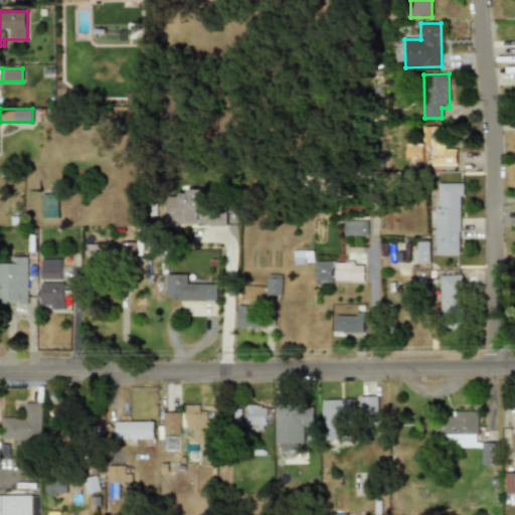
[(457,165),(457,146),(446,147),(445,126),(424,127),(424,137),(417,137),(417,144),(407,145),(407,167),(457,165)]
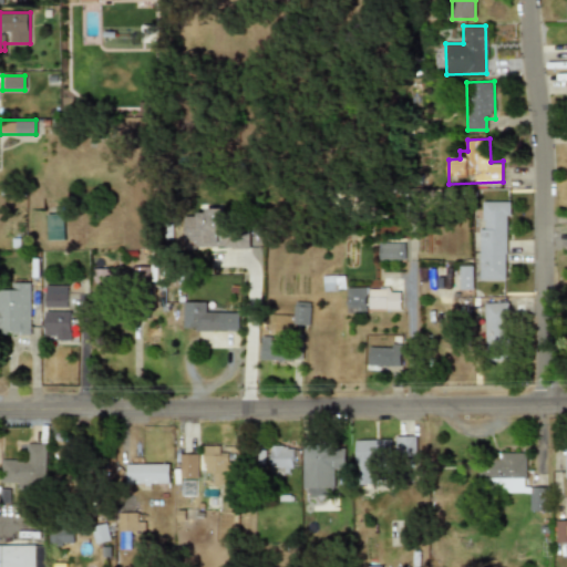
[(508,281),(509,202),(482,202),(480,280),(508,281)]
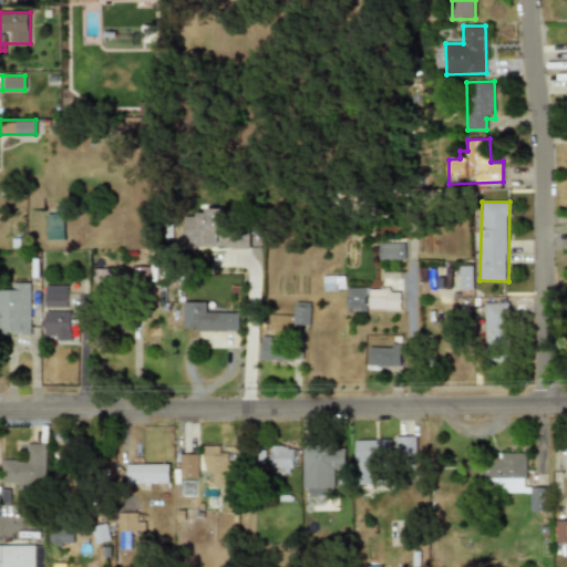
[(184,249),(247,247),(246,222),(223,223),(222,204),(196,204),(196,217),(183,217),(184,249)]
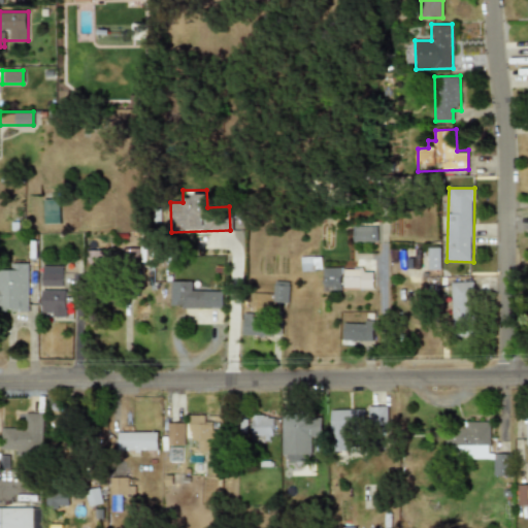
[(44,223),(58,223),(58,203),(44,203),(44,223)]
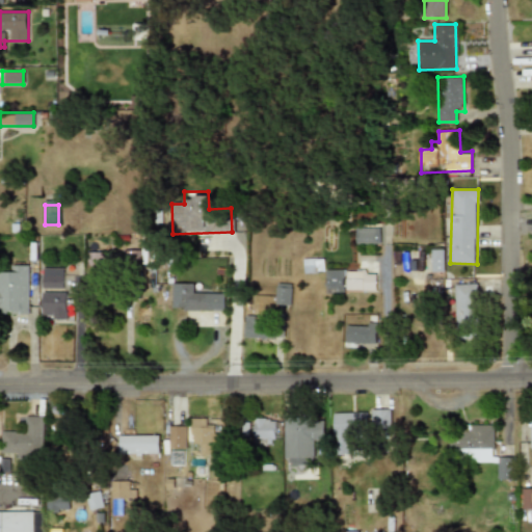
[(355,243),(379,243),(379,227),(355,227),(355,243)]
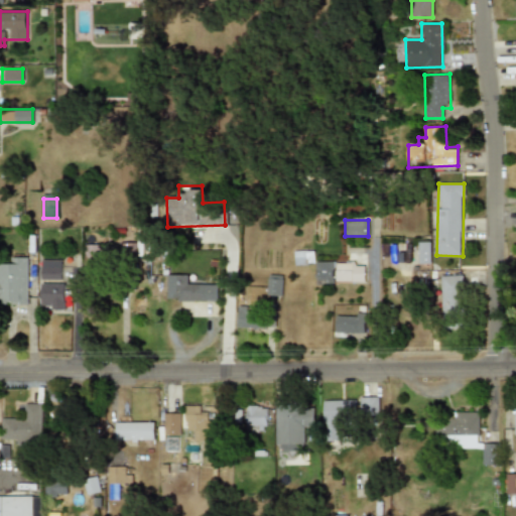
[(418,241),(418,263),(430,263),(430,241),(418,241)]
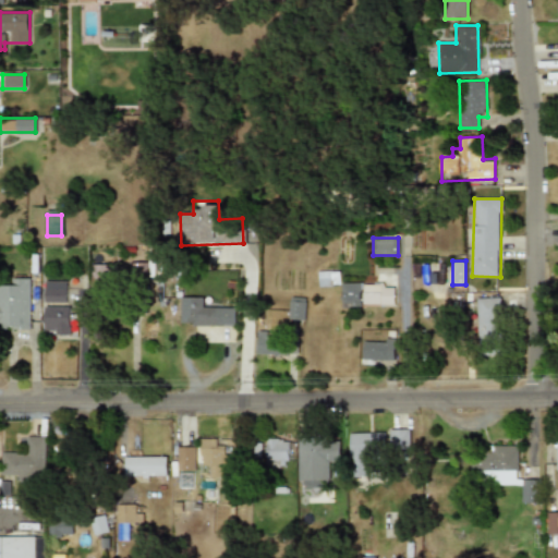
[(92,287),(109,287),(109,264),(92,264),(92,287)]
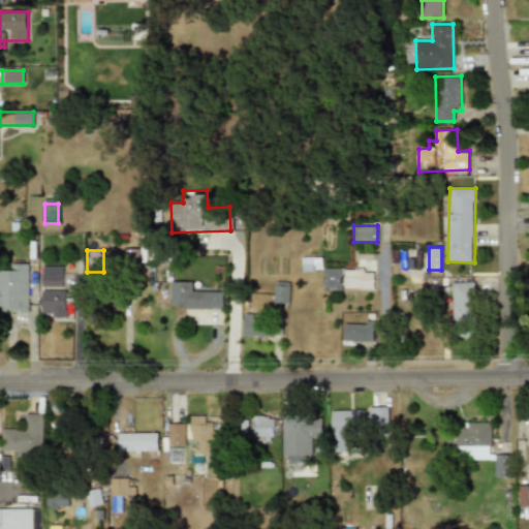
[(302,271),(320,271),(320,257),(302,257),(302,271)]
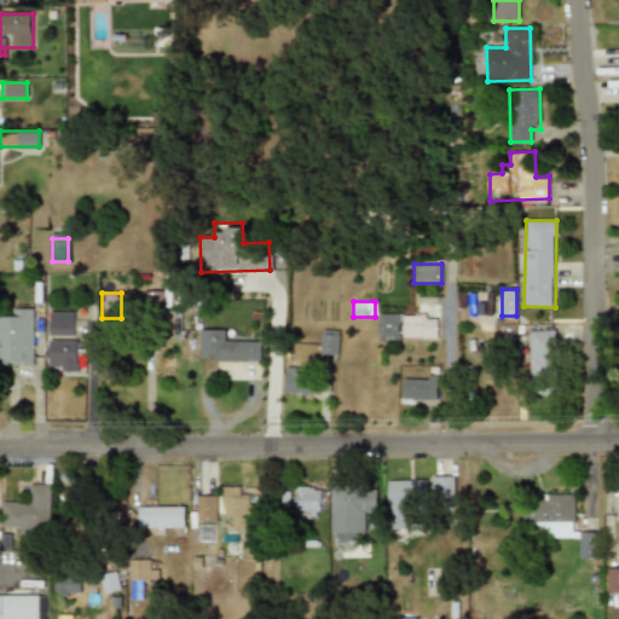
[(0,365),(33,365),(33,308),(5,308),(5,320),(0,320),(0,365)]
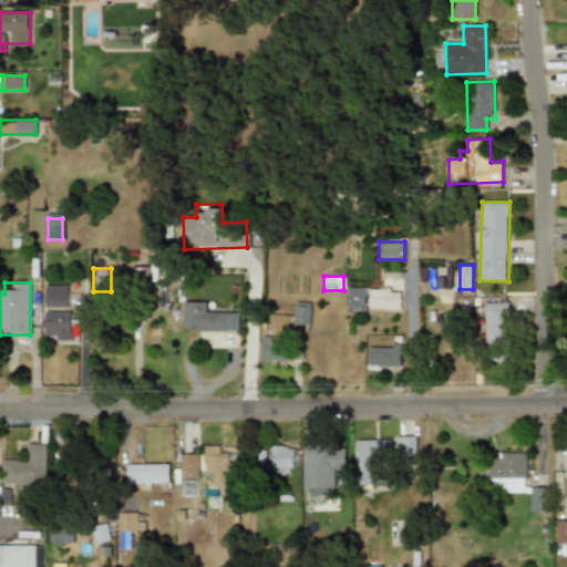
[(44,340),(72,340),(72,286),(44,286),(44,340)]
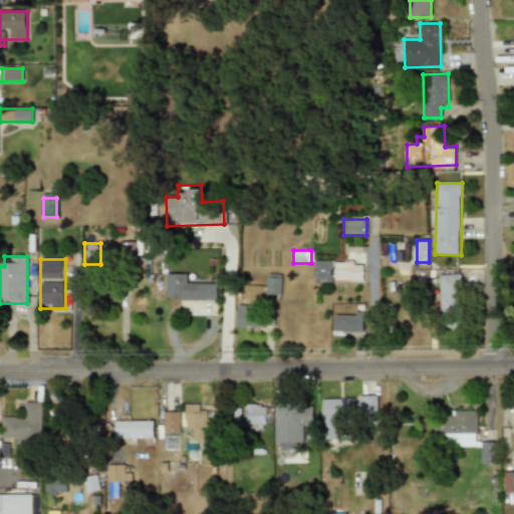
[(332,260),(314,260),(314,282),(332,282),(332,260)]
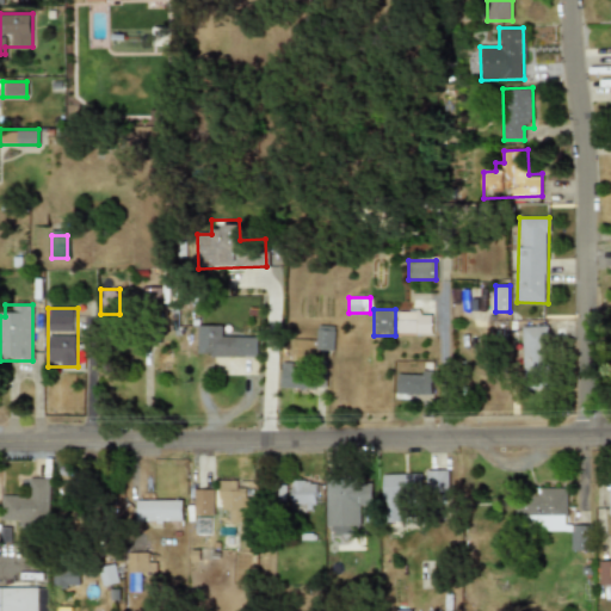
[(432,312),(397,312),(397,335),(432,335),(432,312)]
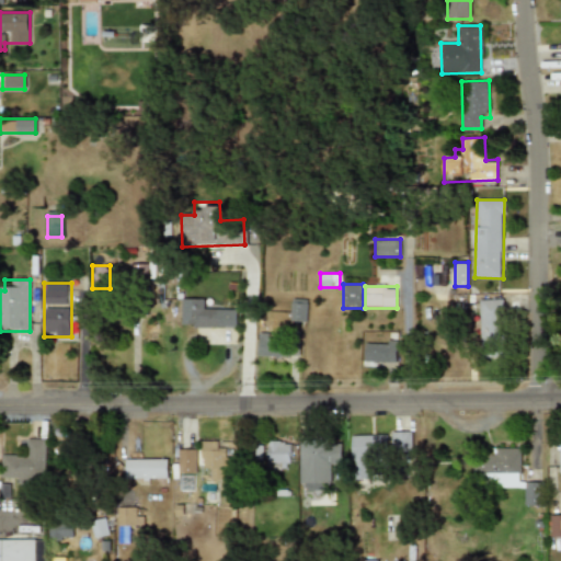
[(236,328),(236,310),(205,309),(205,298),(181,298),(181,327),(236,328)]
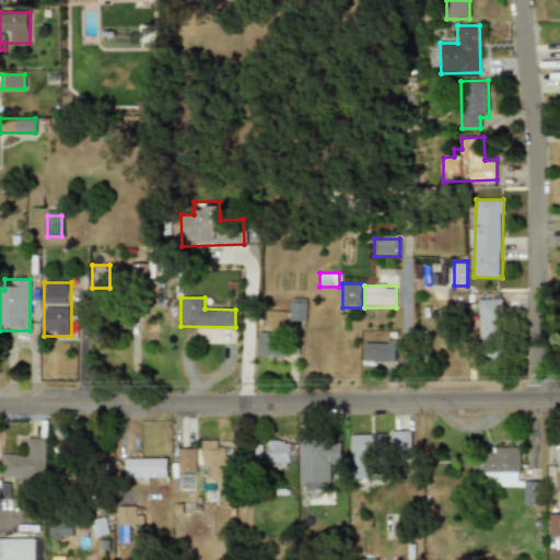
[(502,298),(479,298),(479,350),(502,350),(502,298)]
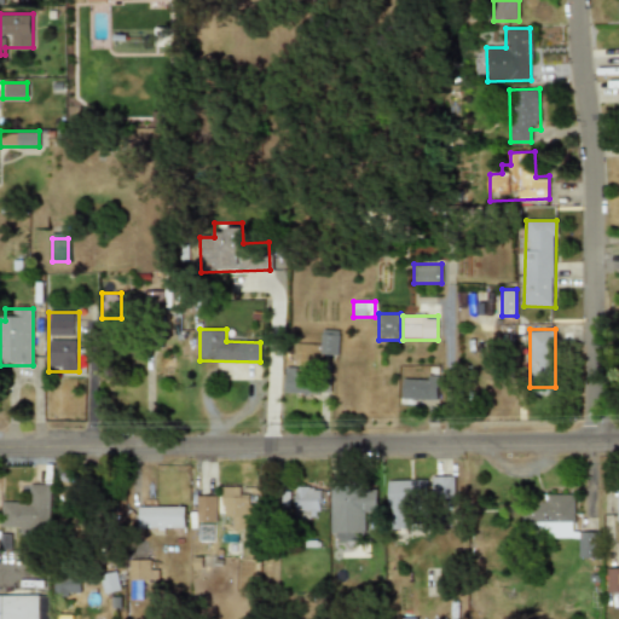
[(339,330),(320,330),(320,353),(339,353),(339,330)]
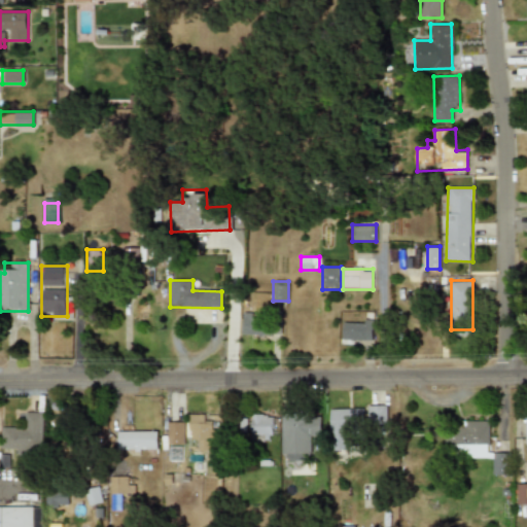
[(242,336),(277,336),(277,318),(242,318),(242,336)]
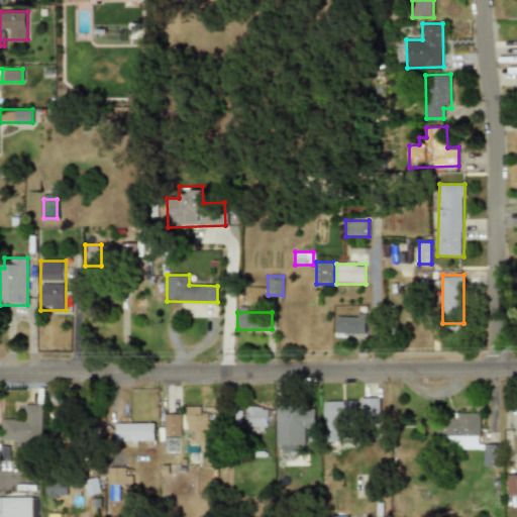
[(365,333),(365,314),(335,314),(335,333),(365,333)]
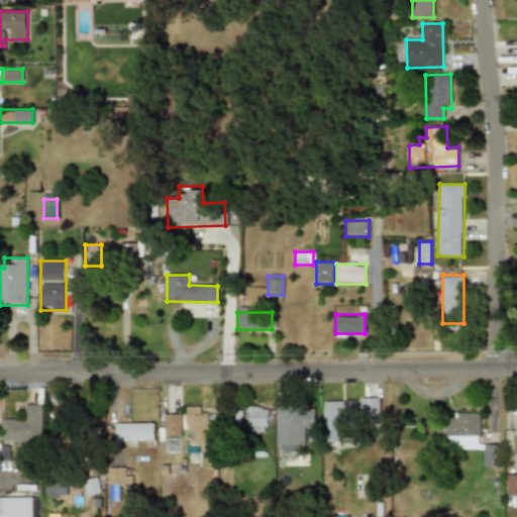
[(379,397),(359,397),(359,414),(379,414),(379,397)]
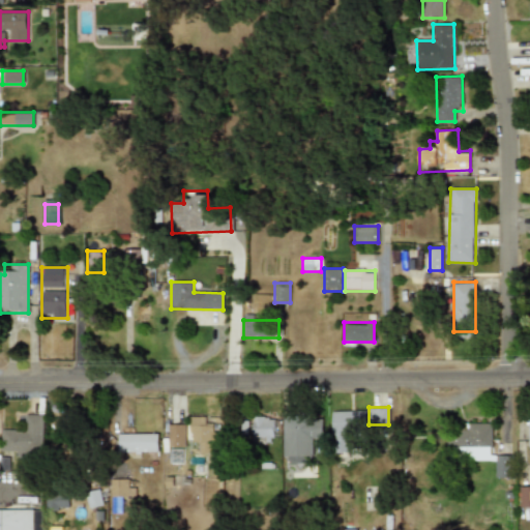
[(2,430),(2,454),(43,455),(45,413),(24,413),(24,430),(2,430)]
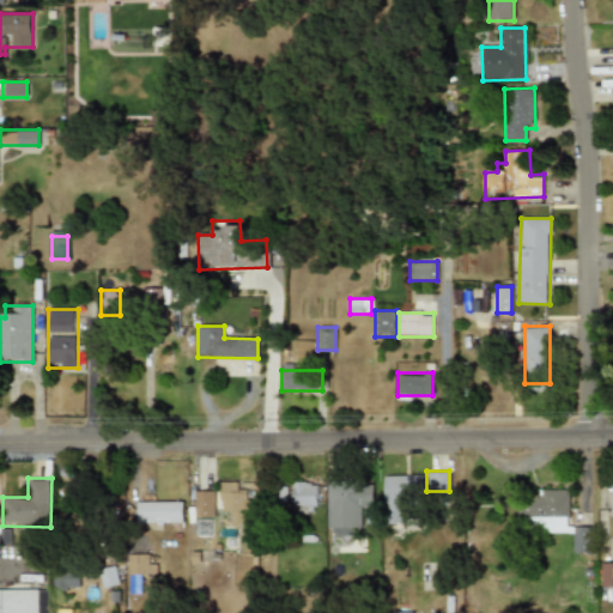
[(384,523),(402,523),(402,497),(416,497),(416,478),(384,478),(384,523)]
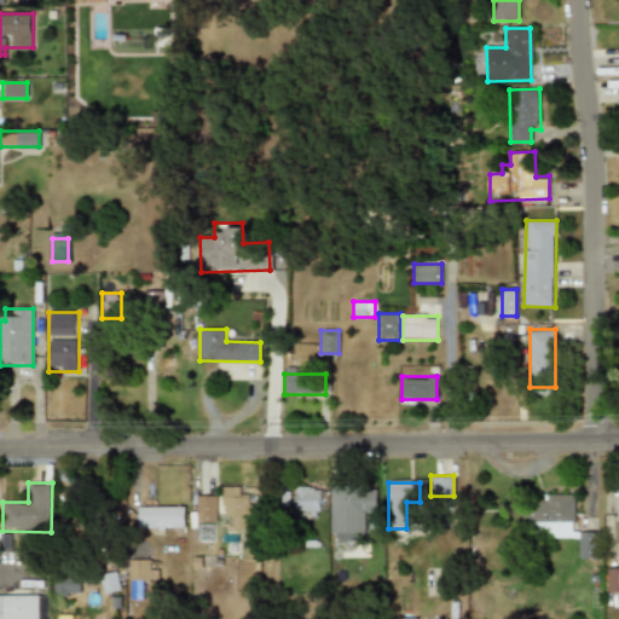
[(221,530),(250,530),(250,486),(221,486),(221,530)]
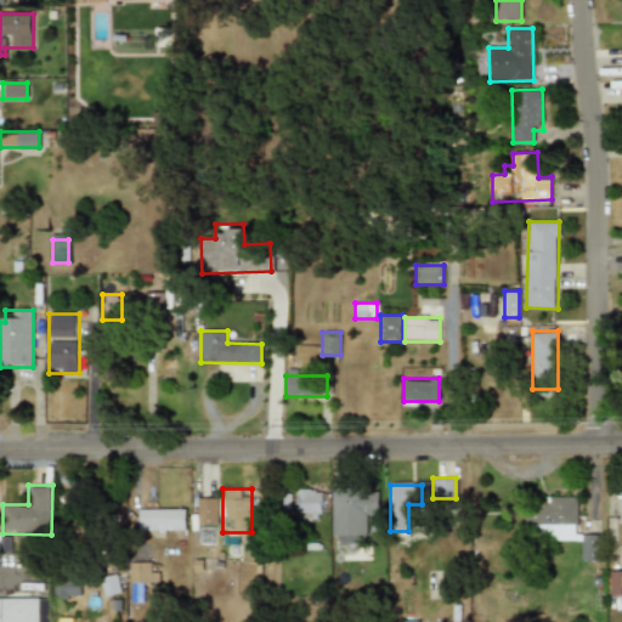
[(322,488),(298,488),(298,520),(322,520),(322,488)]
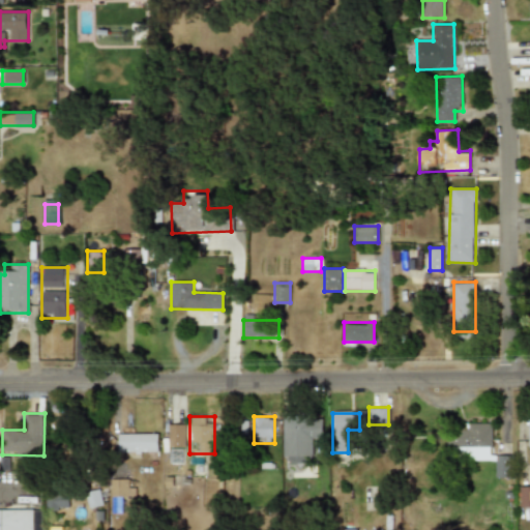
[(229,418),(227,441),(246,442),(248,419),(229,418)]
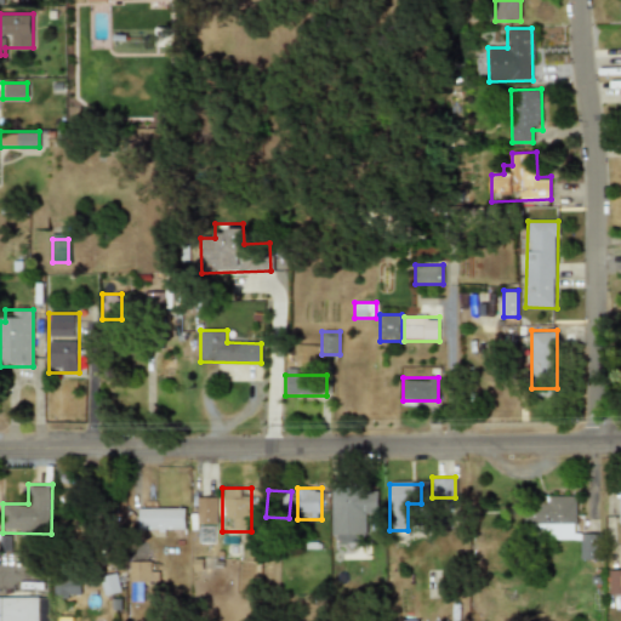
[(332,536),(368,536),(368,495),(332,495),(332,536)]
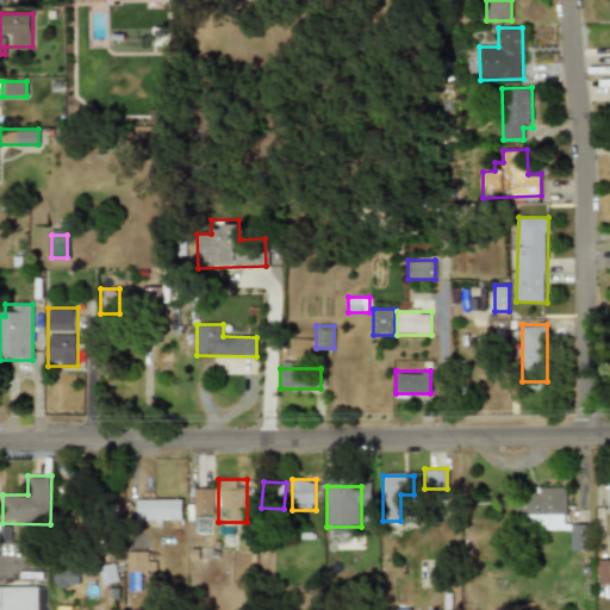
[(568,549),(590,549),(591,524),(565,523),(566,487),(516,486),(516,528),(570,530),(568,549)]
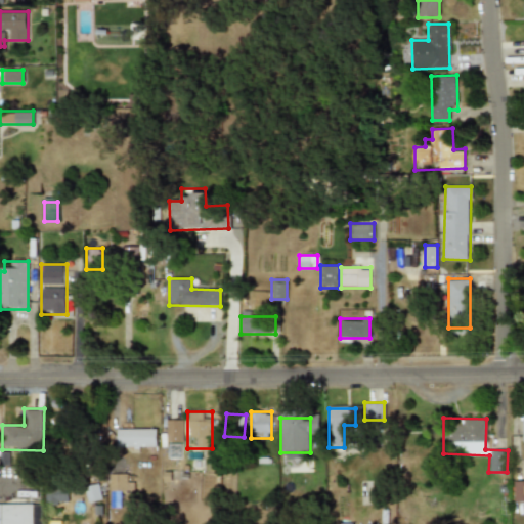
[(165,442),(182,442),(182,420),(165,420),(165,442)]
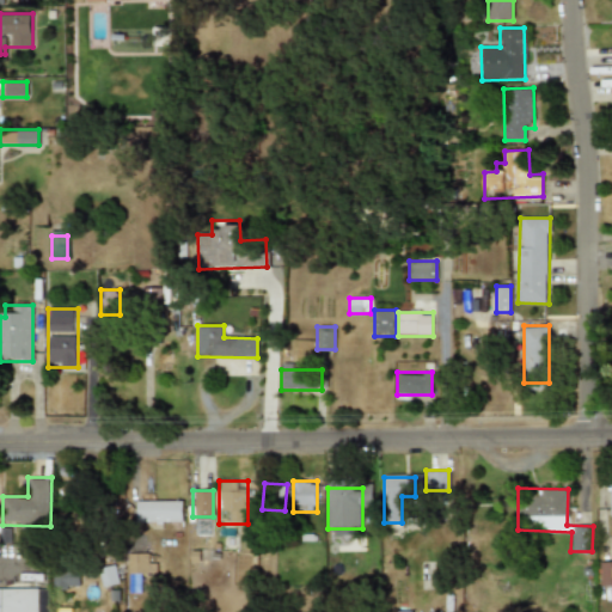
[(182,501),(136,501),(136,525),(182,525),(182,501)]
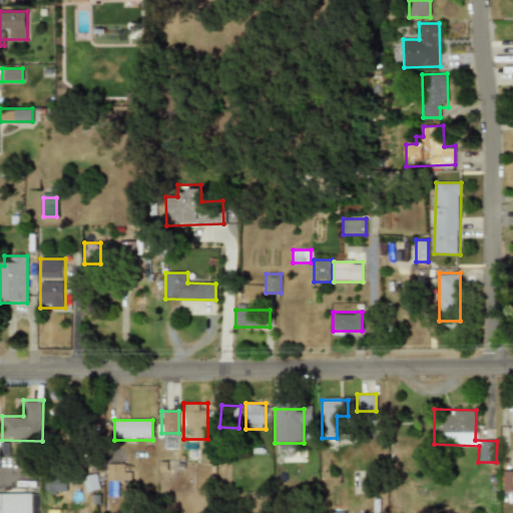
[(130,481),(130,472),(125,472),(125,464),(107,464),(107,491),(116,491),(116,481),(130,481)]
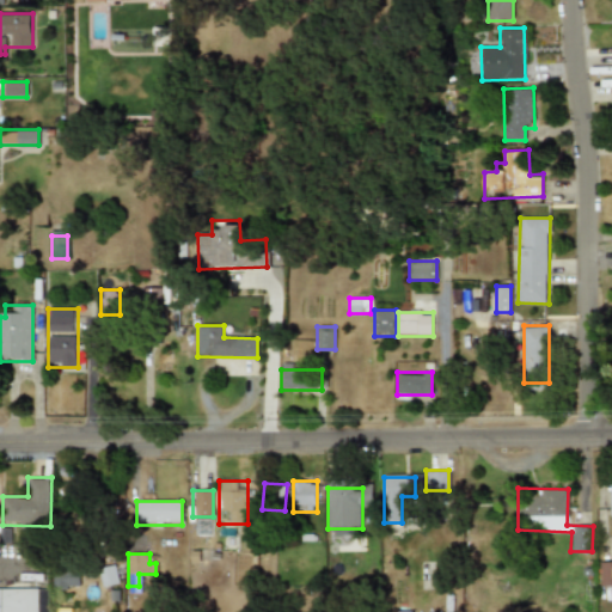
[(611,561),(599,561),(599,586),(611,586),(611,561)]
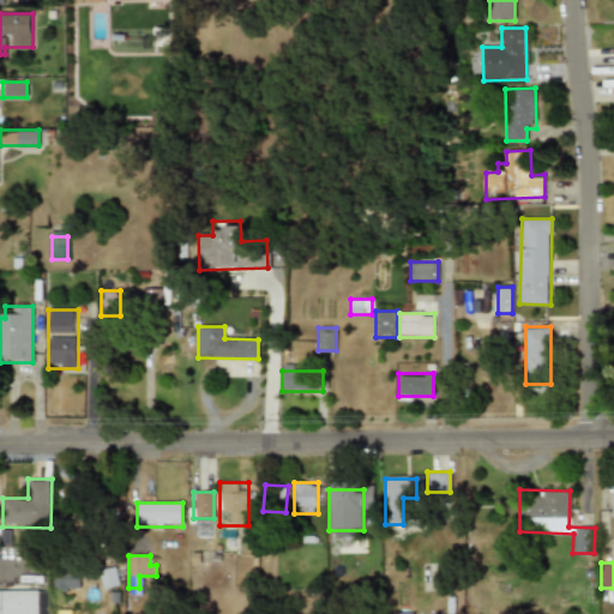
[(103,589),(119,584),(115,566),(98,571),(103,589)]
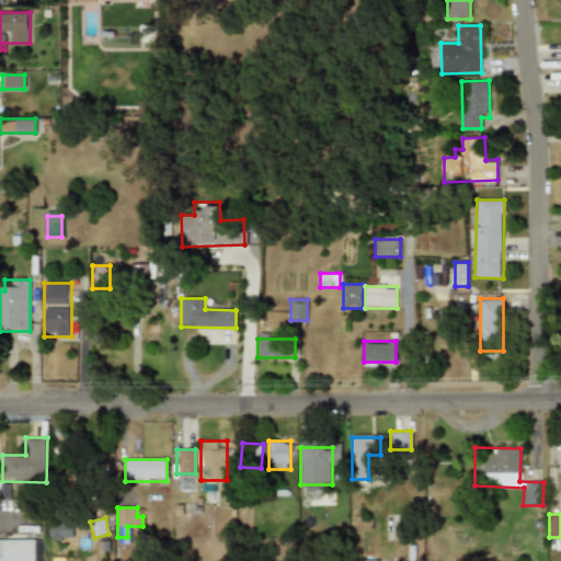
[(49,537),(72,536),(71,523),(48,524),(49,537)]
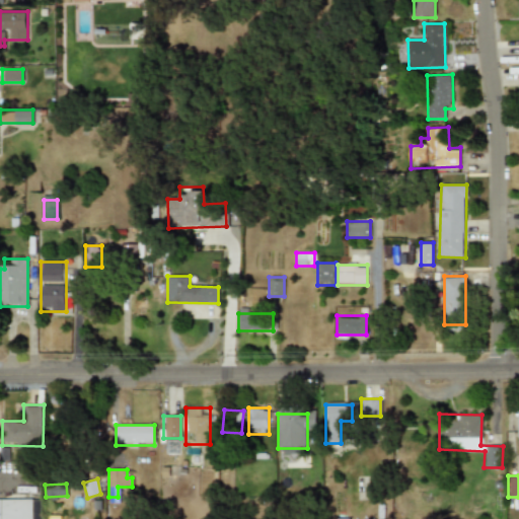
[(0,518),(31,518),(31,499),(0,499),(0,518)]
